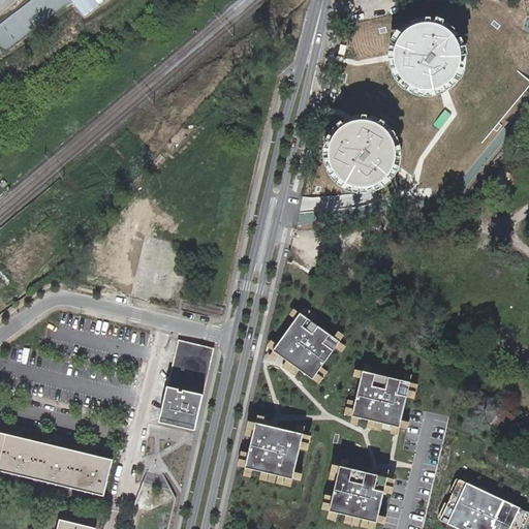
[(450,89),(460,83),(466,74),(470,65),(470,54),(467,43),(460,34),(450,28),(440,26),(429,27),(419,31),(411,39),(406,50),(405,60),(407,70),(412,79),(421,86),(430,90),(440,91),(450,89)]
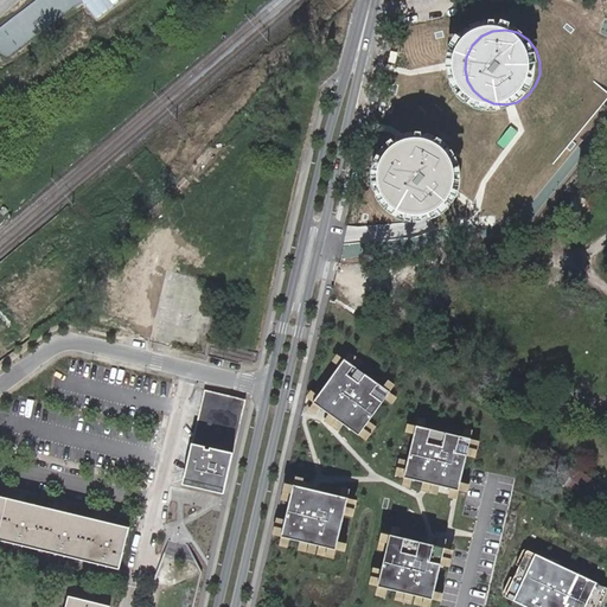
[(441,212),(451,206),(459,197),(462,185),(464,172),(460,160),(452,151),(441,144),(429,140),(416,141),(404,147),(395,155),(390,167),(388,179),(391,191),(397,202),(406,210),(417,215),(429,215),(441,212)]
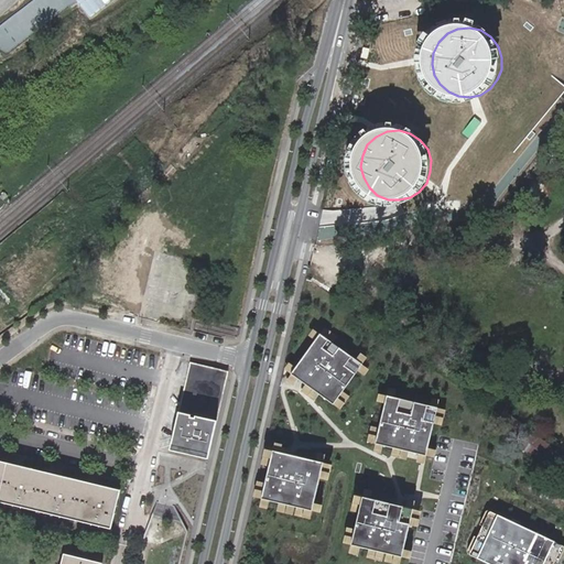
[(361,364),(317,333),(289,373),(332,404),(361,364)]
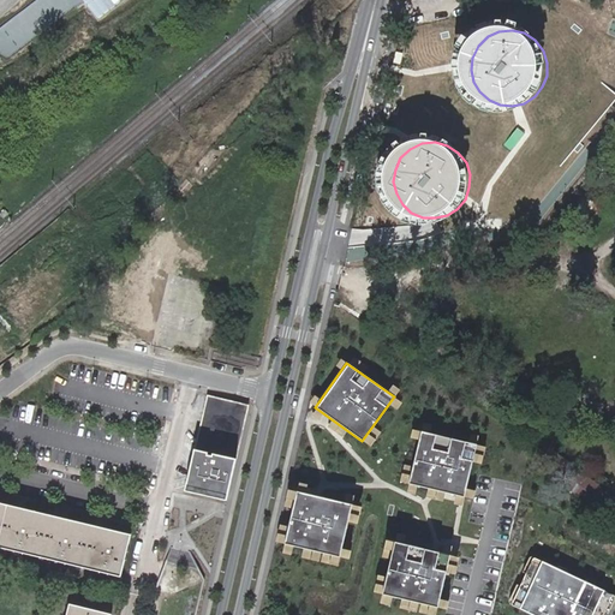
[(249,405),(207,395),(185,495),(228,503),(249,405)]
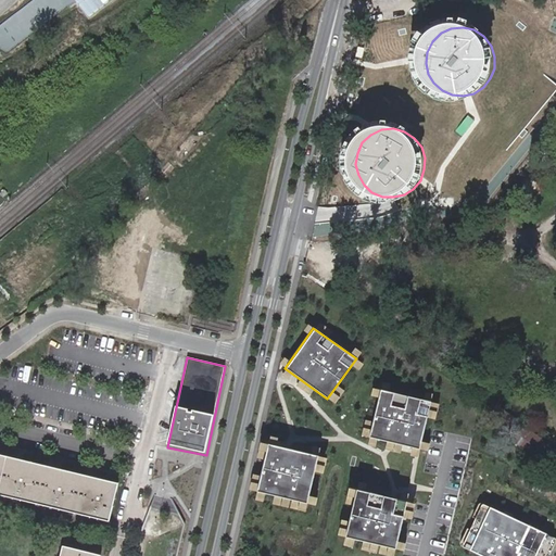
[(430,402),(379,389),(367,437),(418,450),(430,402)]
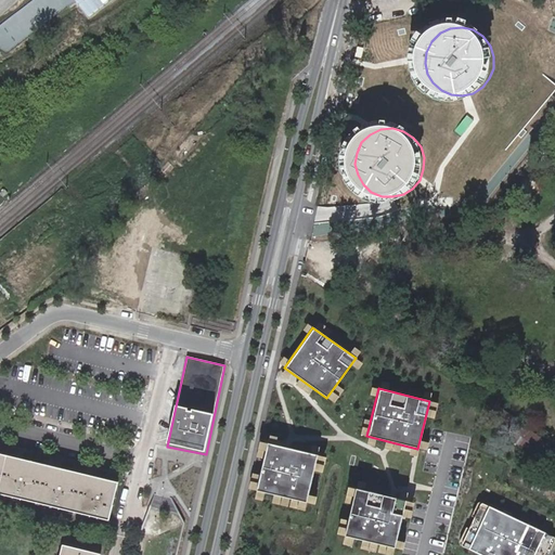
[(314,455),(265,443),(254,491),(304,503),(314,455)]
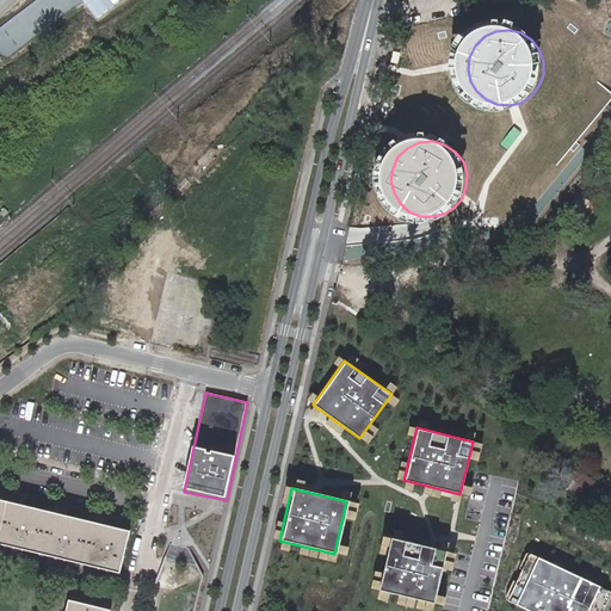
[(0,539),(113,565),(122,524),(0,497),(0,539)]
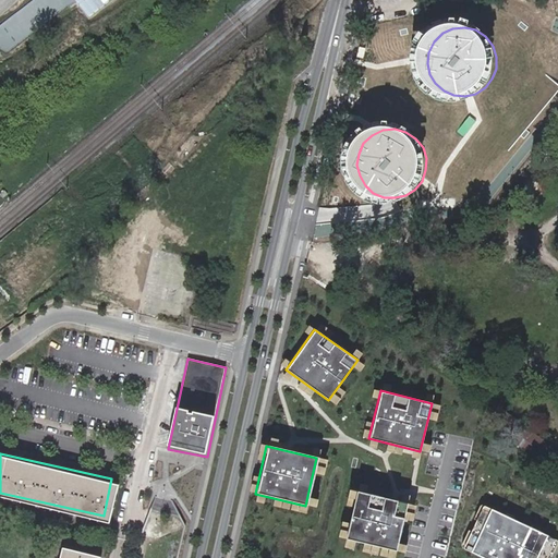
[(407,504),(354,492),(343,540),(396,552),(407,504)]
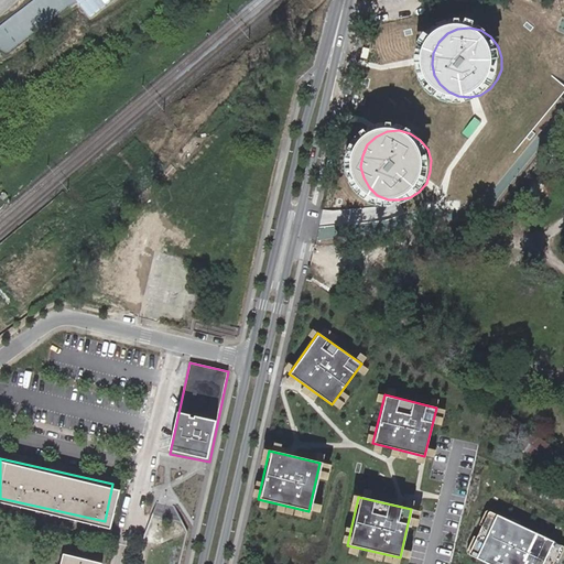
[(563,563),(563,562),(563,541),(496,510),(475,554),(496,563),(563,563)]
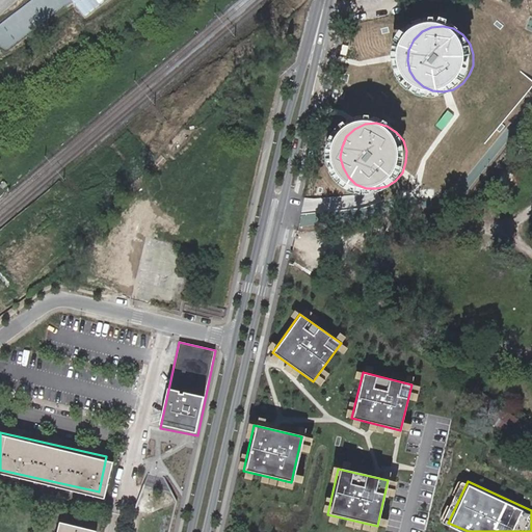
[(52,531),(88,531),(90,525),(56,517),(52,531)]
